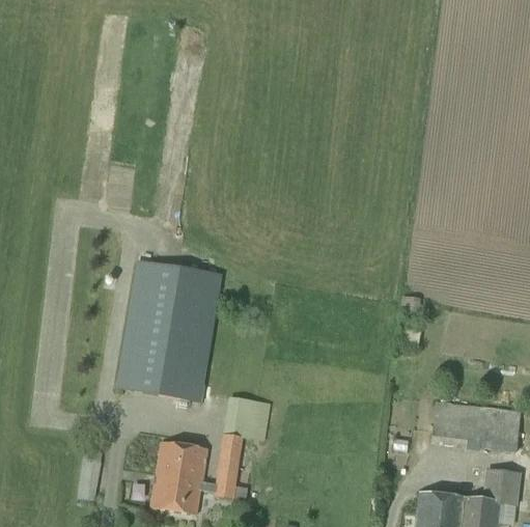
[(188,40),(210,47),(217,23),(195,17),(188,40)]
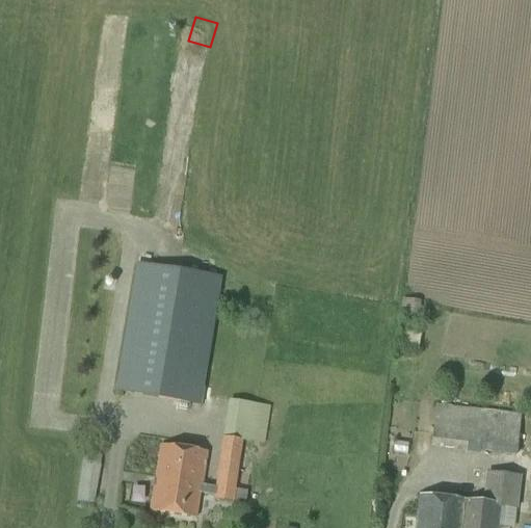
[(222,273),(136,260),(115,389),(202,403),(222,273)]
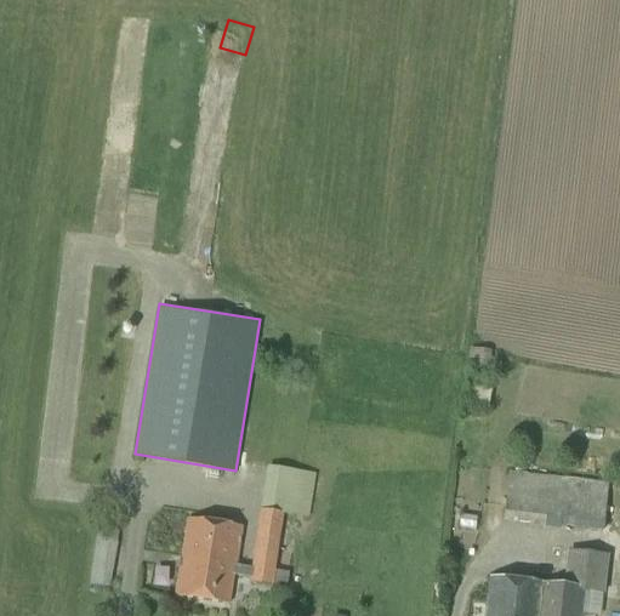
[(308,514),(314,471),(267,463),(251,565),(235,563),(242,524),(188,515),(176,592),(231,600),(234,572),(250,575),(250,579),(286,583),(288,571),(276,569),(284,511),(308,514)]
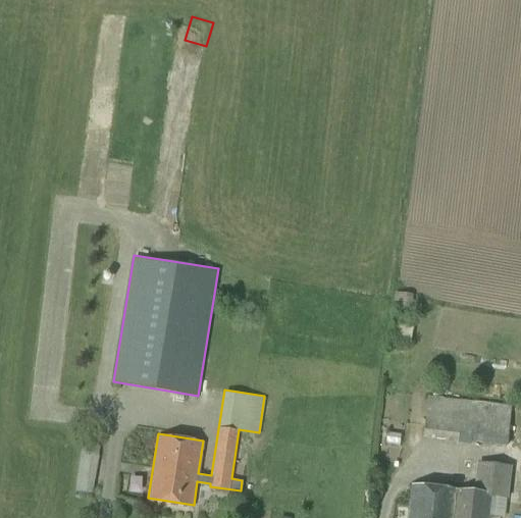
[(507,445),(512,404),(428,395),(423,435),(507,445)]
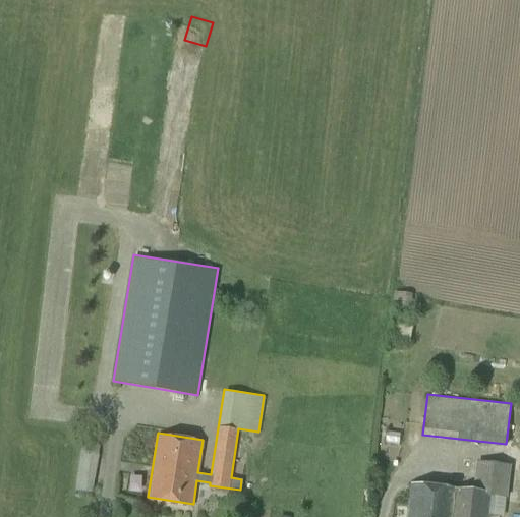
[(83,429),(80,454),(99,456),(101,432),(83,429)]
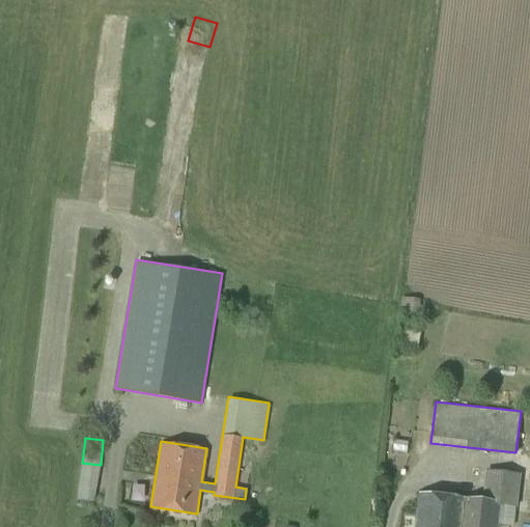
[(486,501),(465,498),(462,526),(496,526),(500,504),(514,506),(519,475),(491,472),(486,501)]
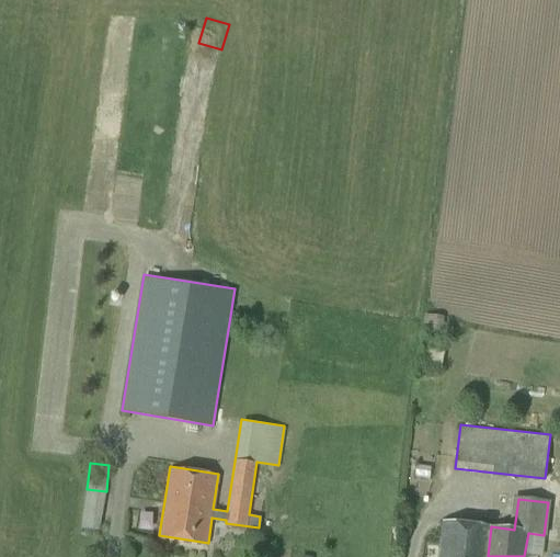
[(488,556),(491,526),(442,521),(436,556),(488,556)]
